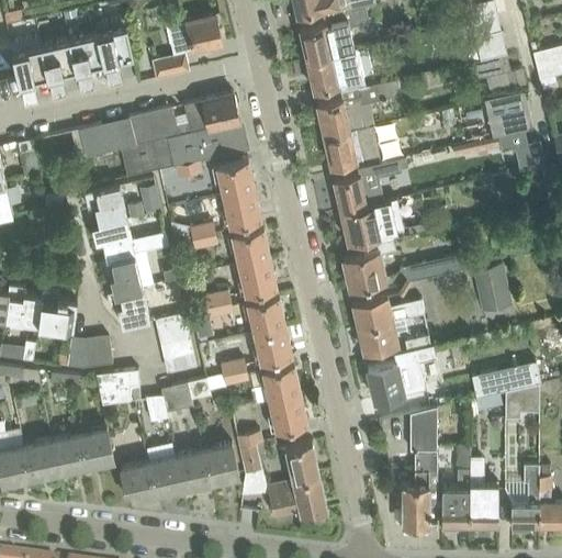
[(323,11),(324,18),(366,8),(377,6),(374,0),(293,0),(296,17),(323,11)]
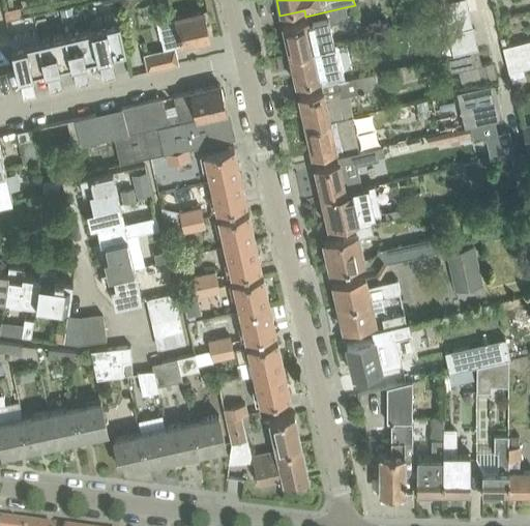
[(439,7),(443,23),(469,18),(466,1),(439,7)]
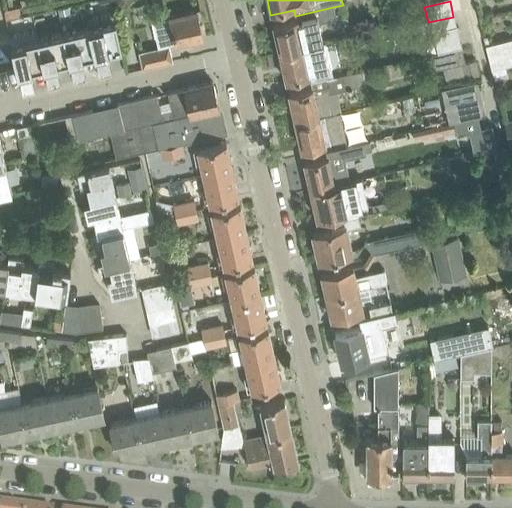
[(325,44),(323,45),(318,26),(337,21),(333,7),(295,16),(296,22),(273,28),(280,56),(325,46),(325,44)]
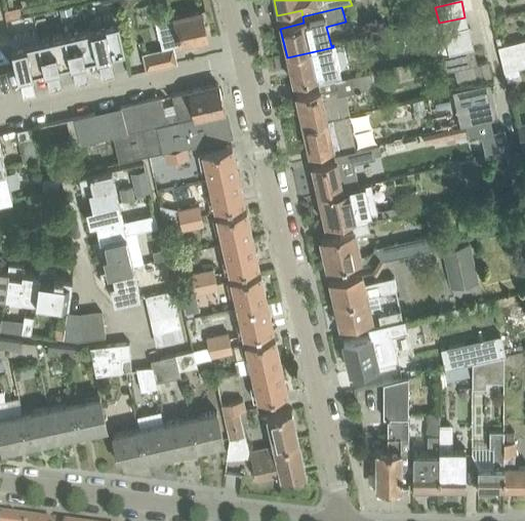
[(70,9),(62,11),(63,17),(72,15),(70,9)]
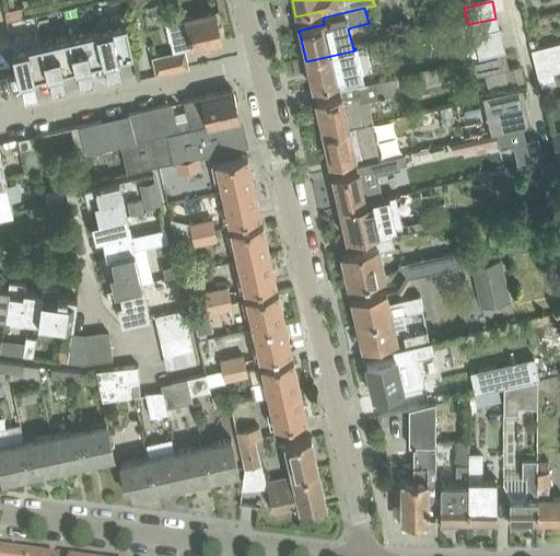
[(6,24),(23,21),(21,11),(4,14),(6,24)]
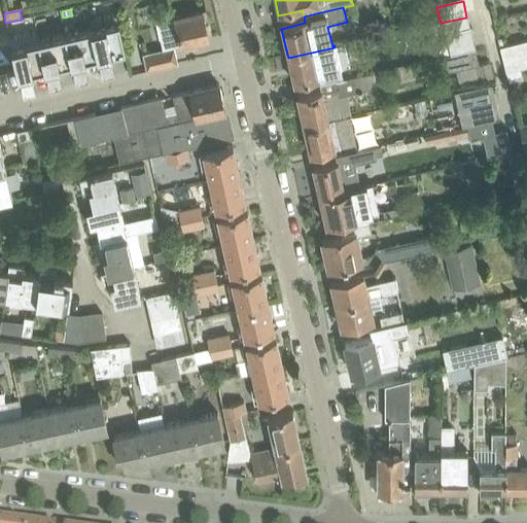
[(161,41),(178,37),(180,47),(208,41),(203,14),(156,25),(161,41)]
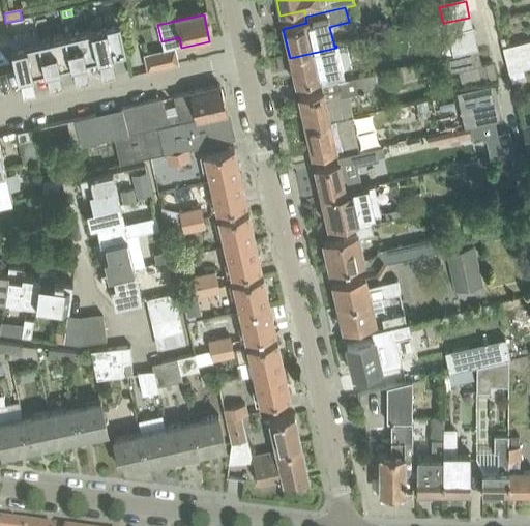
[(118,18),(89,24),(91,32),(98,60),(104,82),(115,80),(110,57),(126,53),(119,25),(118,18)]
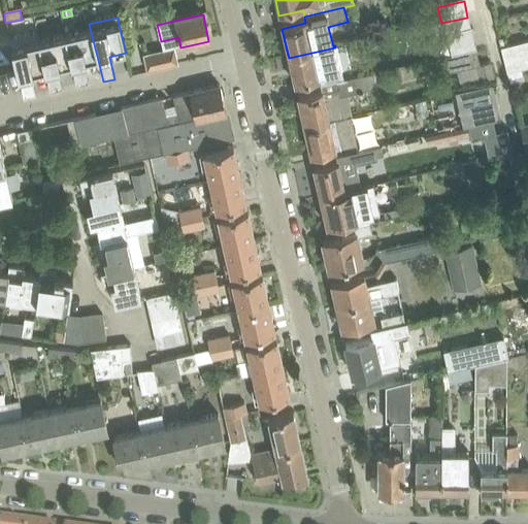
[(441,23),(450,58),(476,53),(467,18),(441,23)]
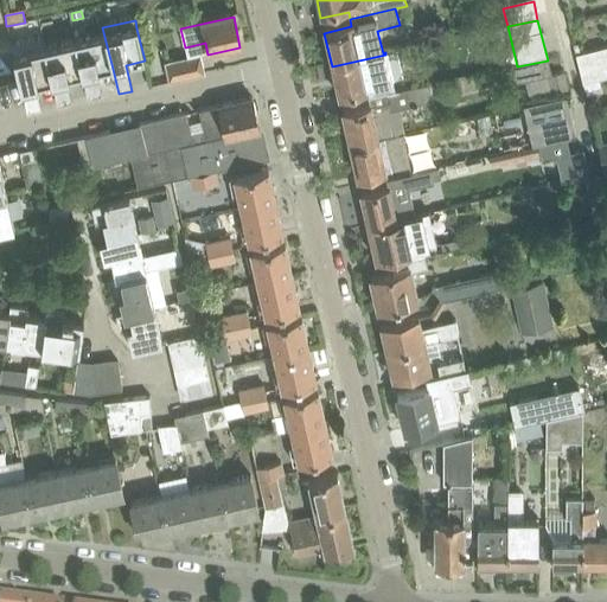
[(113,69),(104,37),(75,44),(82,76),(88,101),(102,98),(96,72),(113,69)]
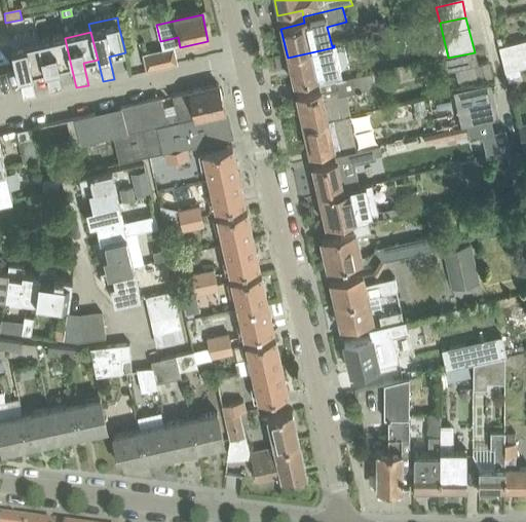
[(44,72),(38,44),(36,35),(9,41),(24,100),(36,98),(31,75),(44,72)]
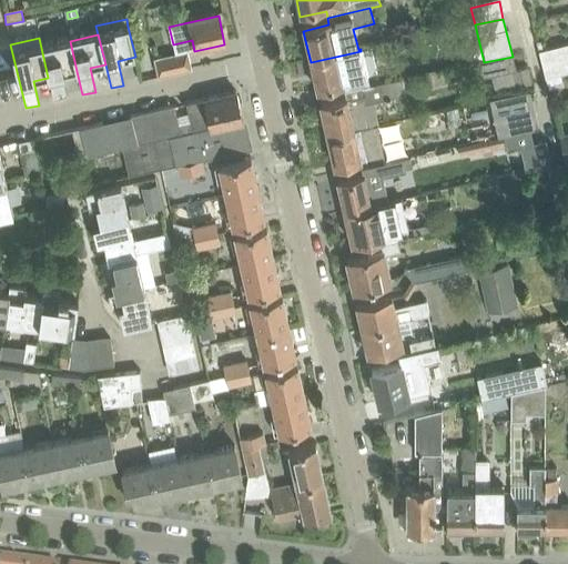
[(77,71),(70,41),(41,48),(48,78),(53,101),(67,99),(61,74),(77,71)]
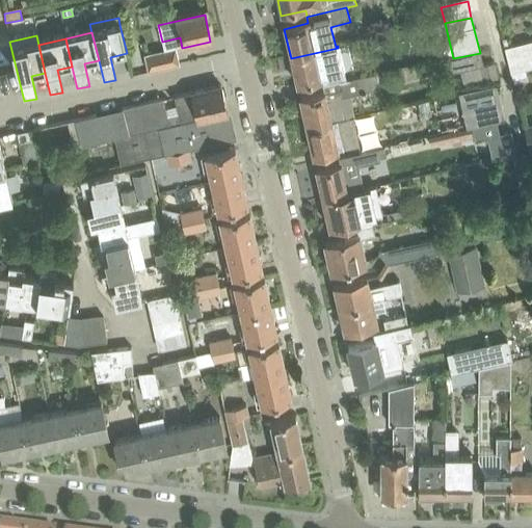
[(531,44),(506,51),(509,63),(531,57),(531,44)]
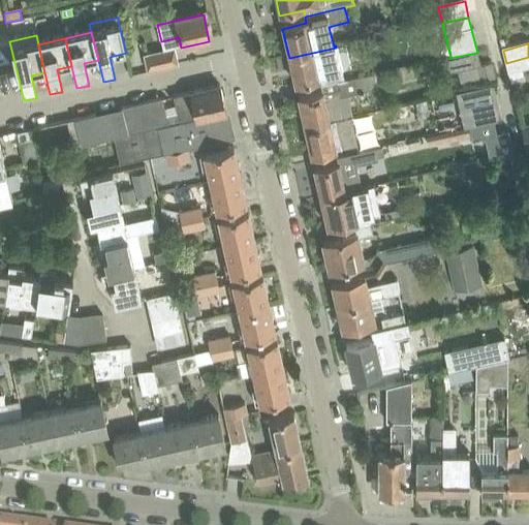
[(296,86),(319,81),(321,88),(344,83),(336,48),(289,58),(296,86)]
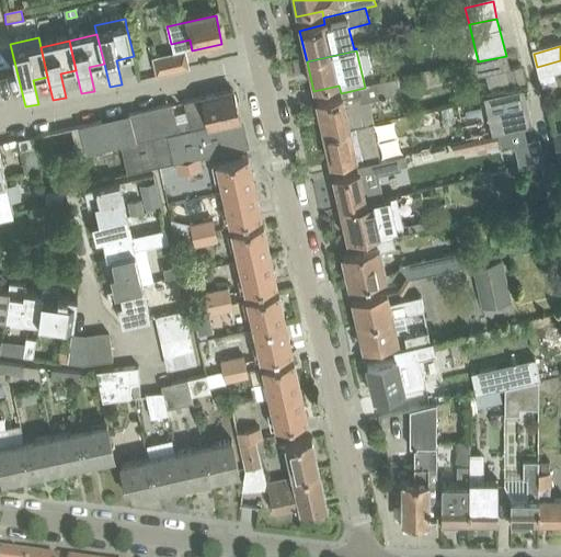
[(173,55),(151,60),(157,79),(190,71),(185,52),(173,55)]
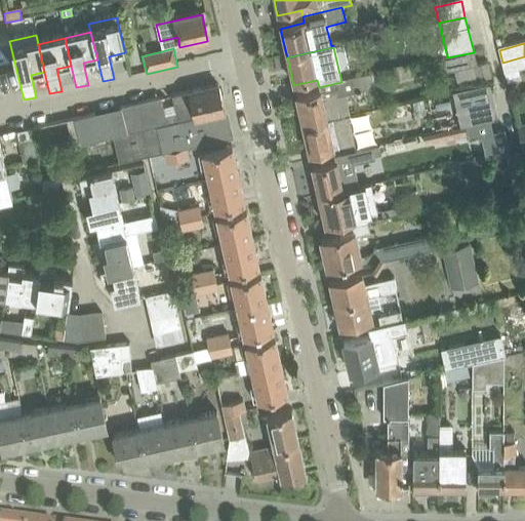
[(445,75),(477,67),(474,52),(447,57),(441,59),(445,75)]
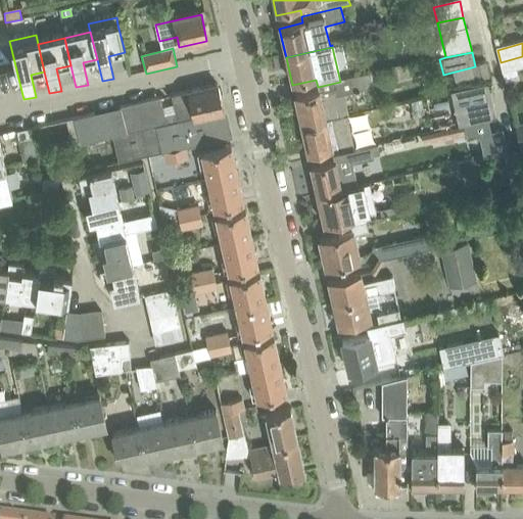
[(504,75),(522,69),(522,56),(501,62),(504,75)]
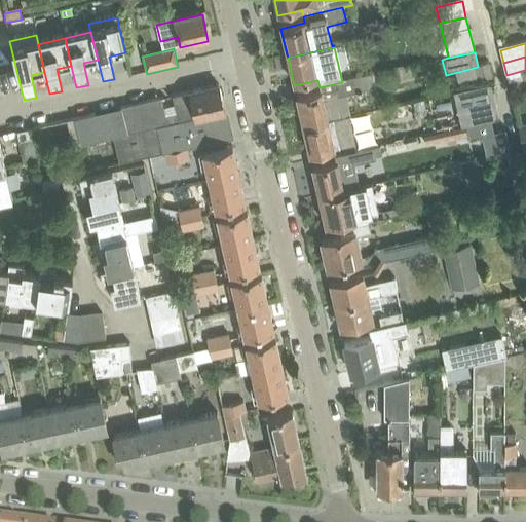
[(297,100),(303,127),(328,122),(343,118),(338,99),(376,90),(372,75),(347,81),(347,80),(342,82),(320,87),(321,94),(297,100)]
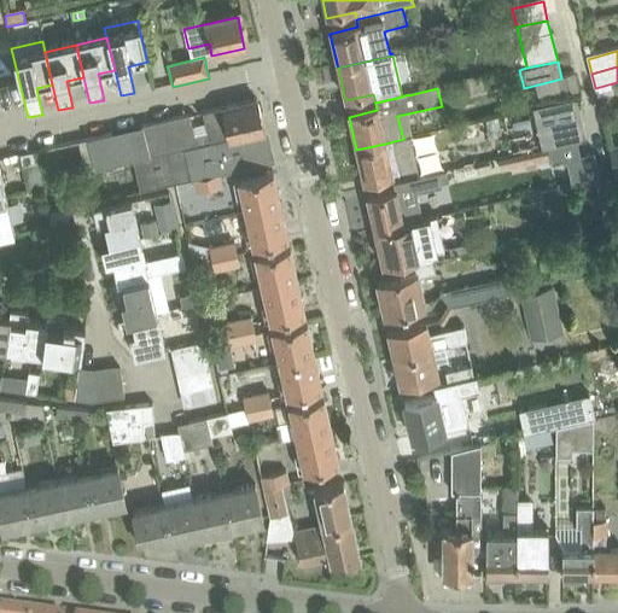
[(572,101),(534,110),(542,150),(547,149),(576,142),(581,141),(572,101)]
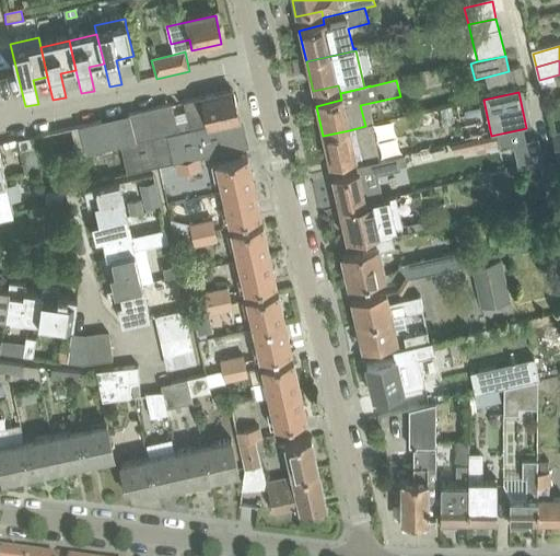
[(233,93),(168,108),(172,122),(182,118),(185,135),(240,122),(233,93)]
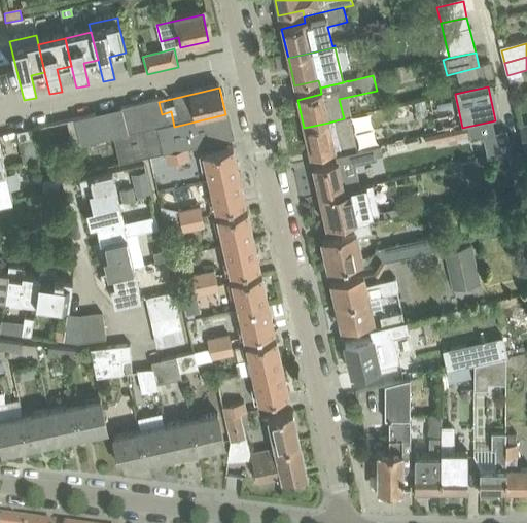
[(146,105),(128,109),(136,143),(154,139),(152,132),(174,127),(171,111),(162,114),(163,121),(150,124),(146,105)]
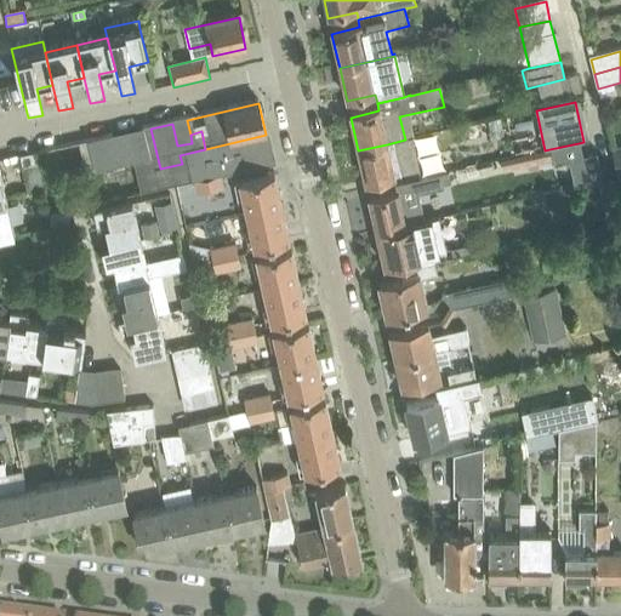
[(135,158),(119,161),(127,199),(144,194),(140,174),(160,169),(151,129),(130,133),(135,158)]
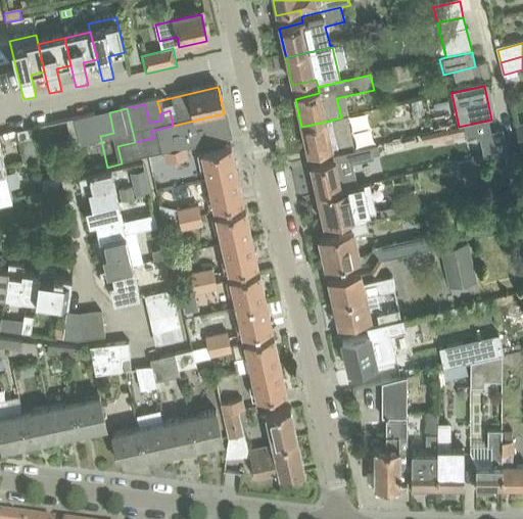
[(391,122),(406,120),(403,109),(389,112),(391,122)]
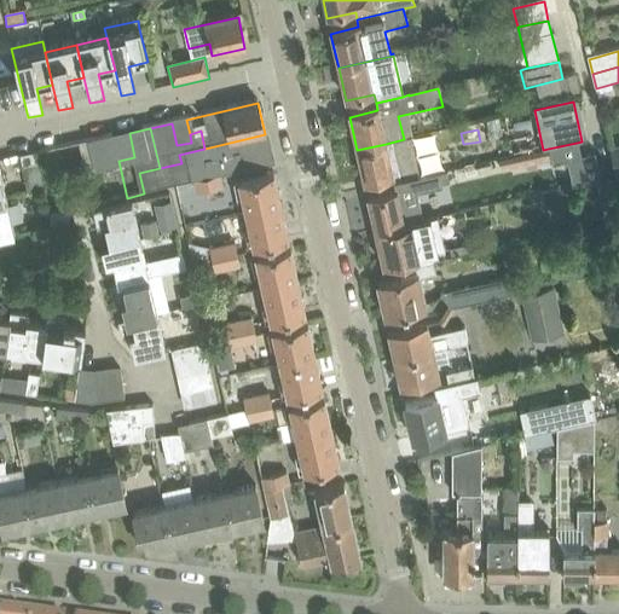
[(204,149),(179,155),(181,163),(186,185),(195,183),(219,177),(247,172),(271,166),(265,137),(265,134),(204,149)]
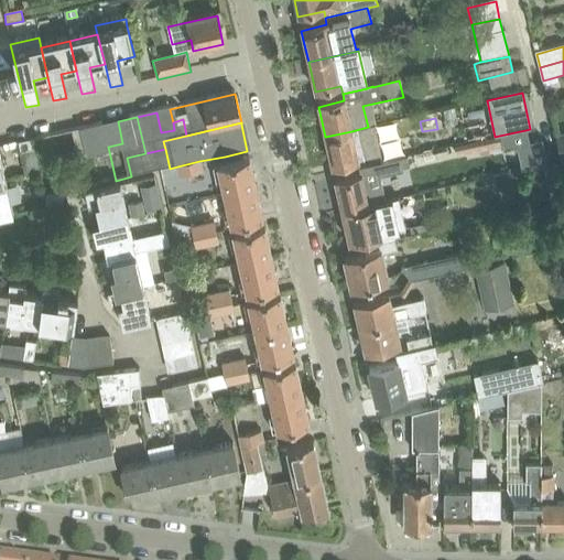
[(88,128),(69,132),(77,169),(96,165),(100,184),(116,181),(108,147),(94,150),(88,128)]
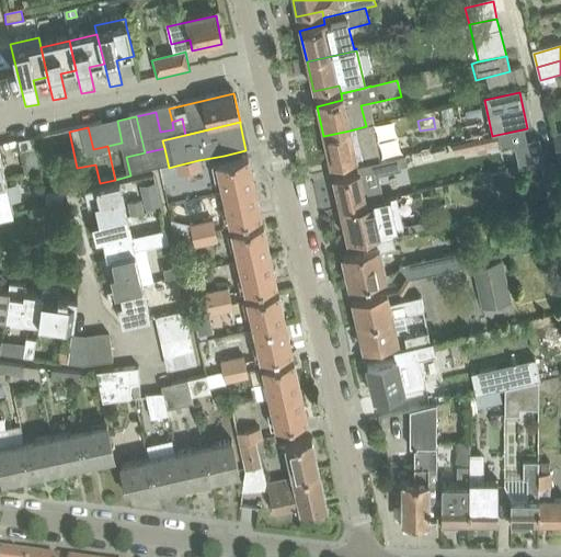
[(518,172),(540,167),(544,167),(544,165),(538,140),(526,143),(523,129),(496,135),(497,137),(500,148),(500,150),(514,147),(518,172)]
